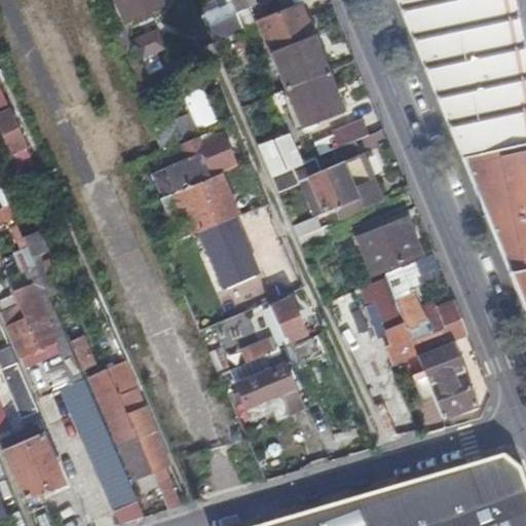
[(166,3),(165,0),(116,0),(125,21),(166,3)]
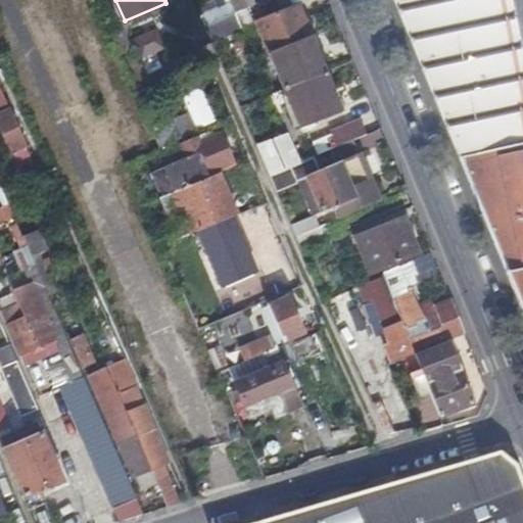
[(247,10),(246,8),(242,0),(229,0),(236,15),(247,10)]
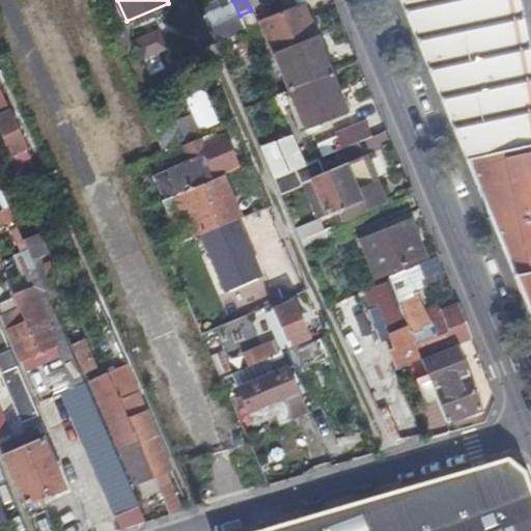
[(398,0),(530,323),(530,56),(519,0),(398,0)]
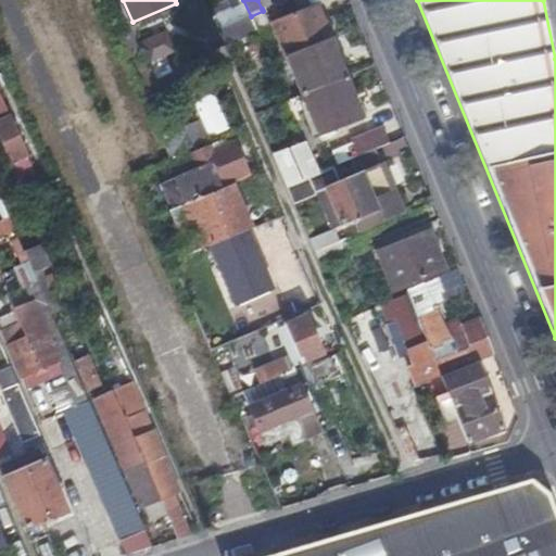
[(224,41),(253,26),(240,1),(211,17),(224,41)]
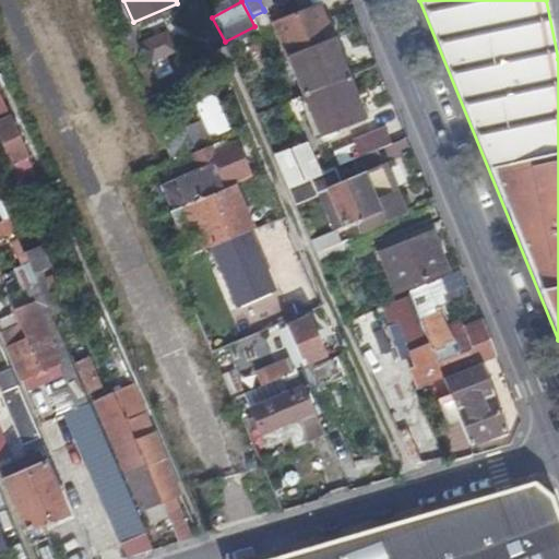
[(301,50),(332,37),(321,11),(319,6),(287,19),(301,50)]
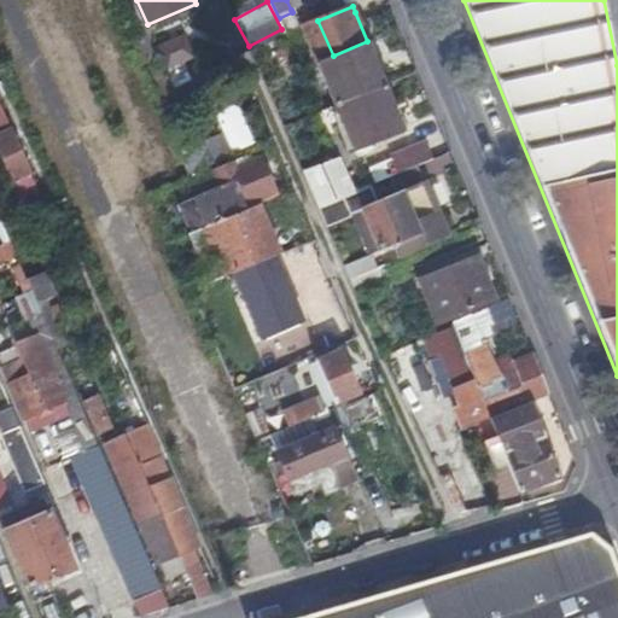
[(298,28),(292,12),(279,18),(285,34),(298,28)]
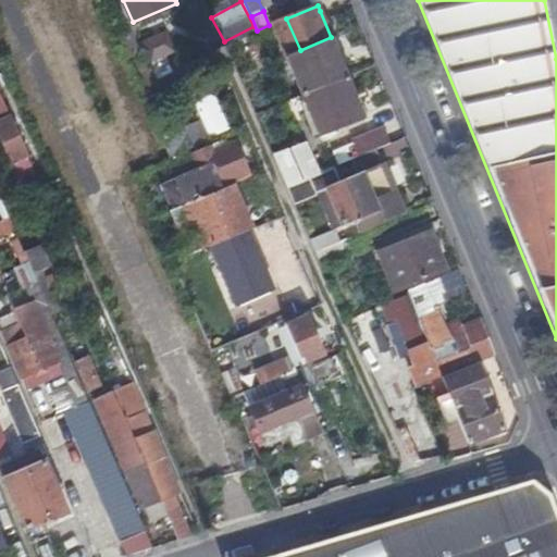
[(286,19),(276,23),(275,28),(286,56),(288,56),(294,52),(300,50),(286,19)]
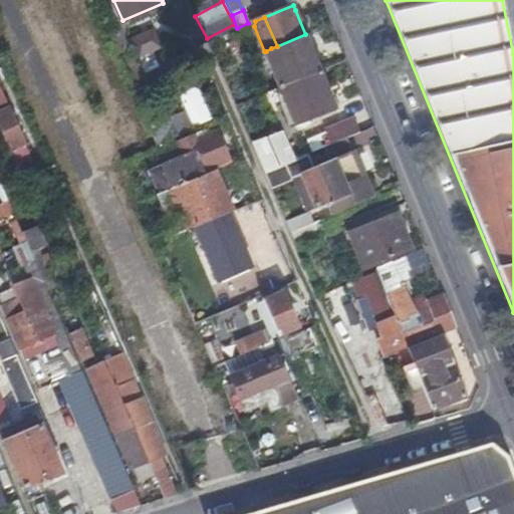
[(281,88),(320,70),(305,34),(277,46),(271,48),(266,51),(281,88)]
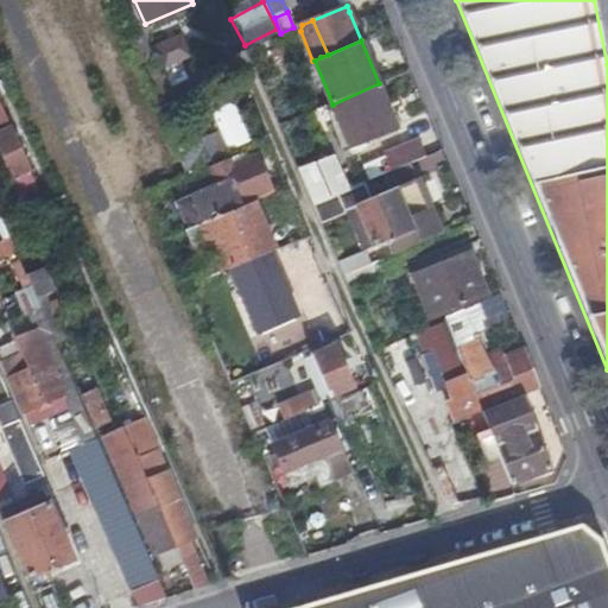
[(398,128),(379,83),(333,105),(352,149),(398,128)]
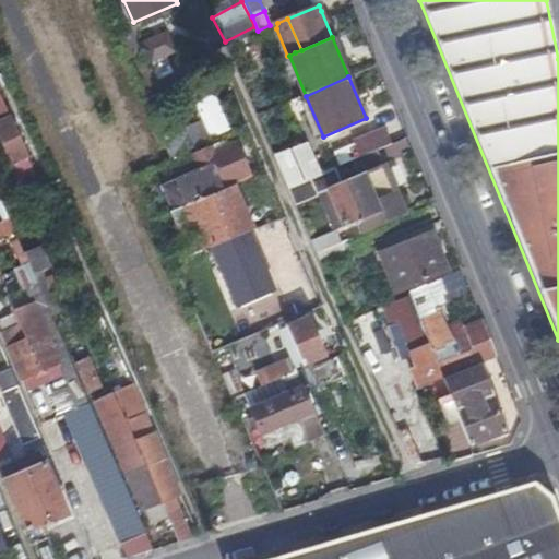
[(0,134),(21,183),(30,179),(38,176),(0,86),(0,134)]
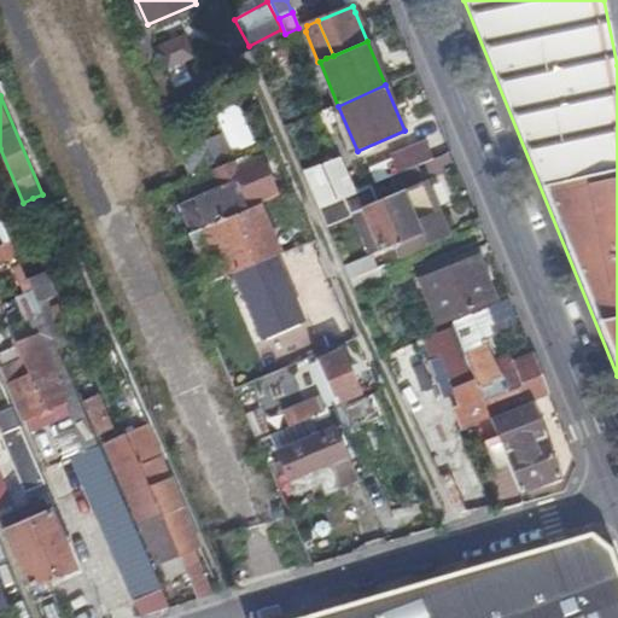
[(252,144),(242,120),(232,97),(213,105),(225,133),(217,135),(221,143),(199,152),(187,126),(169,134),(187,176),(199,170),(214,165),(234,156),(233,152),(252,144)]
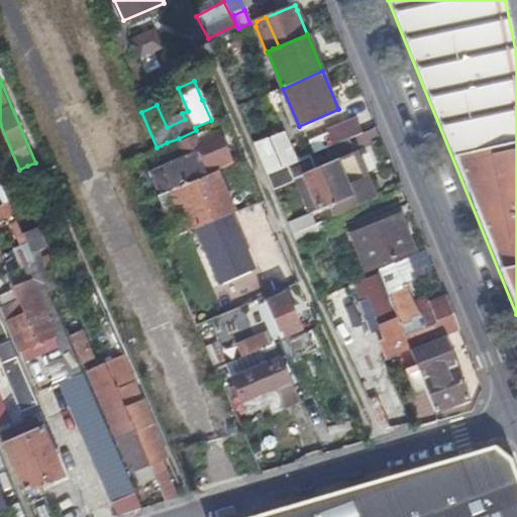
[(364,133),(360,125),(357,118),(328,130),(334,145),(364,133)]
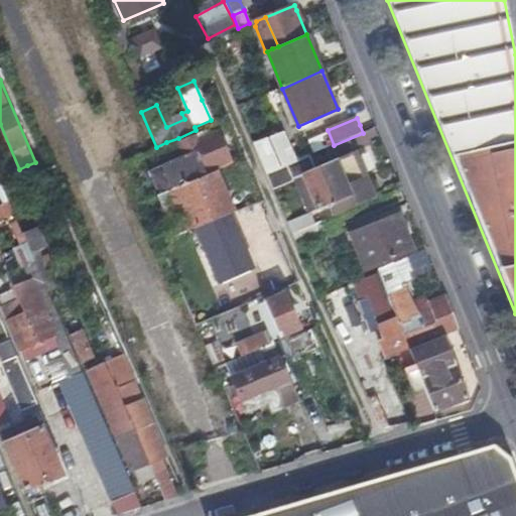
[(196,174),(213,167),(229,159),(218,132),(208,136),(206,131),(180,143),(187,157),(149,174),(158,195),(169,189),(197,177),(196,174)]
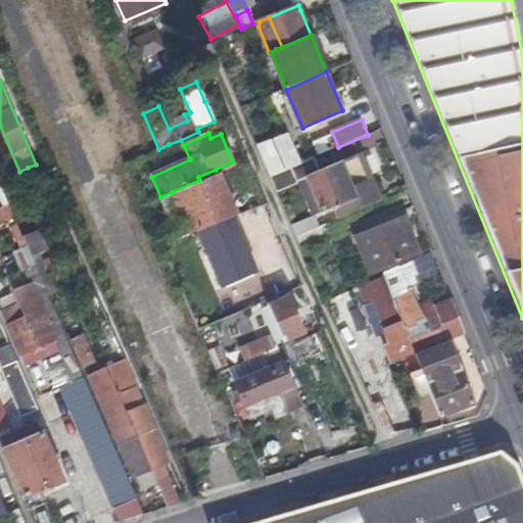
[(271,176),(300,163),(288,134),(258,147),(271,176)]
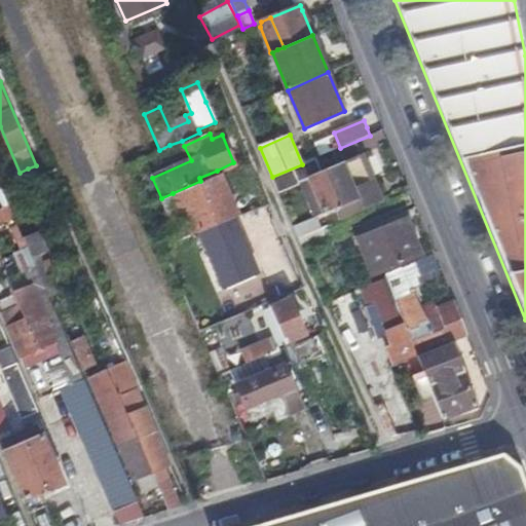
[(324,215),(331,212),(338,208),(342,219),(378,202),(359,157),(321,173),(315,158),(302,164),(272,177),(286,207),(315,194),(324,215)]
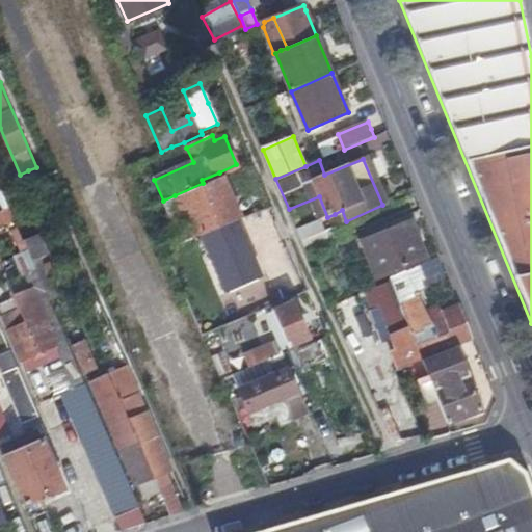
[(251,160),(222,174),(242,216),(271,204),(251,160)]
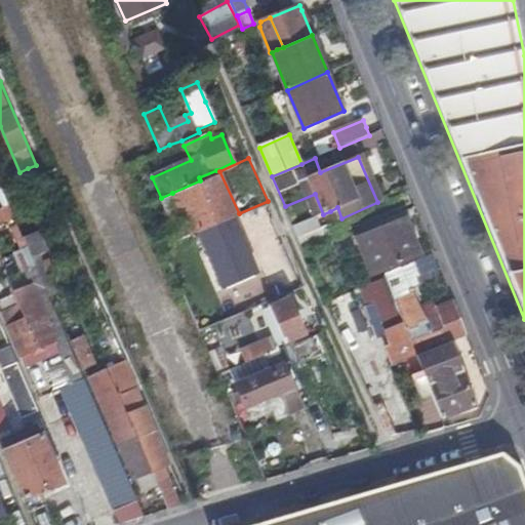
[(219,171),(200,180),(172,193),(192,235),(200,231),(224,220),(234,216),(239,213),(219,171)]
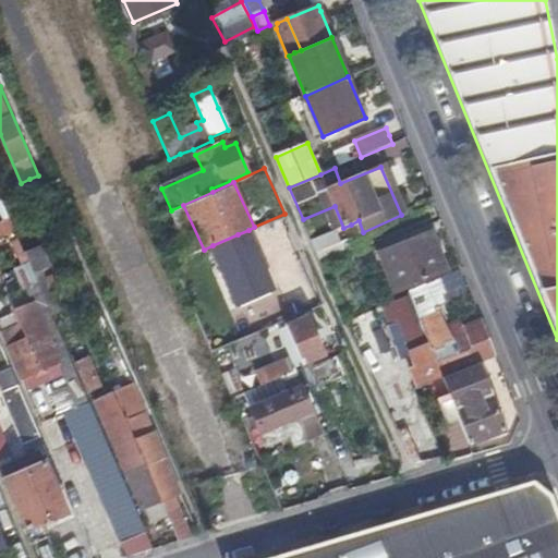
[(191,255),(204,250),(183,205),(171,210),(191,255)]
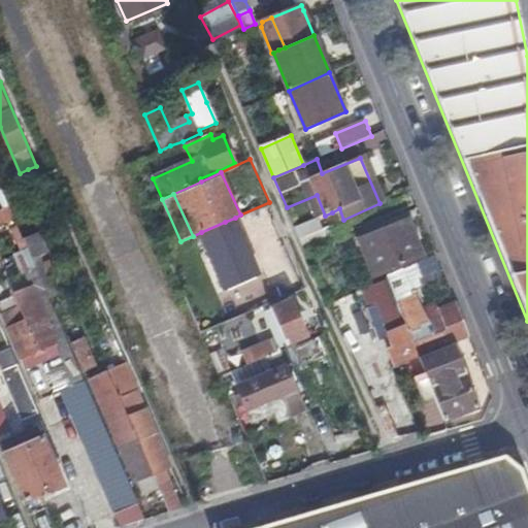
[(235,218),(225,222),(201,232),(228,288),(260,273),(235,218)]
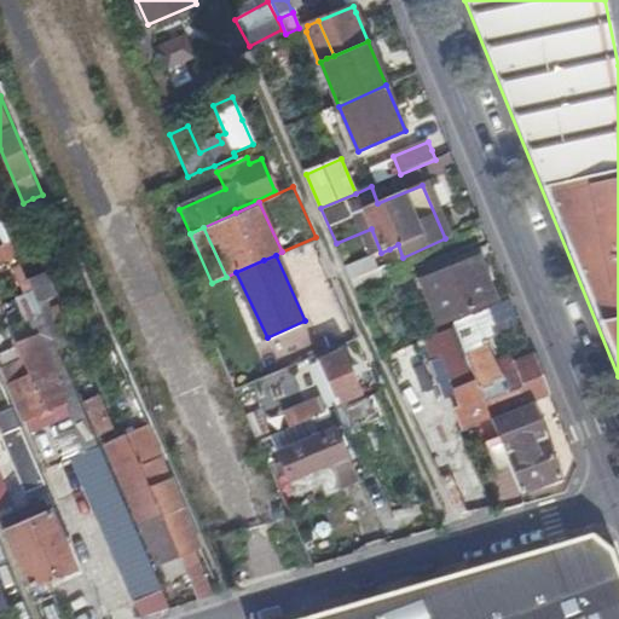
[(421,283),(429,304),(438,324),(495,300),(478,259),(421,283)]
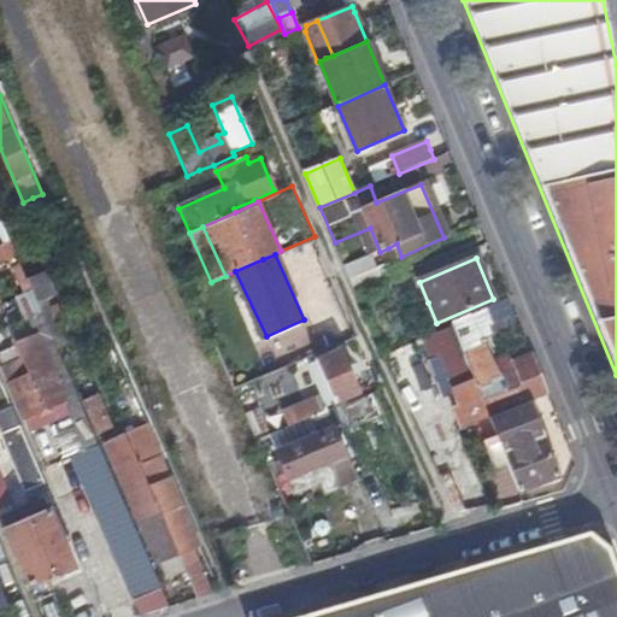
[(351,278),(354,288),(358,298),(395,282),(387,263),(351,278)]
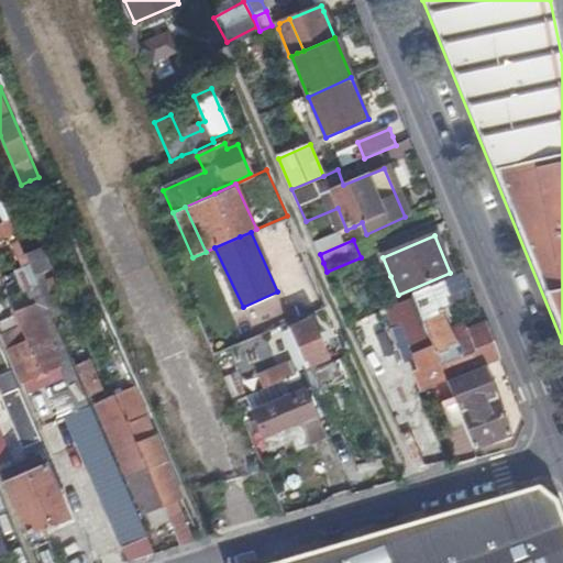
[(33,273),(41,269),(47,267),(39,245),(24,252),(33,273)]
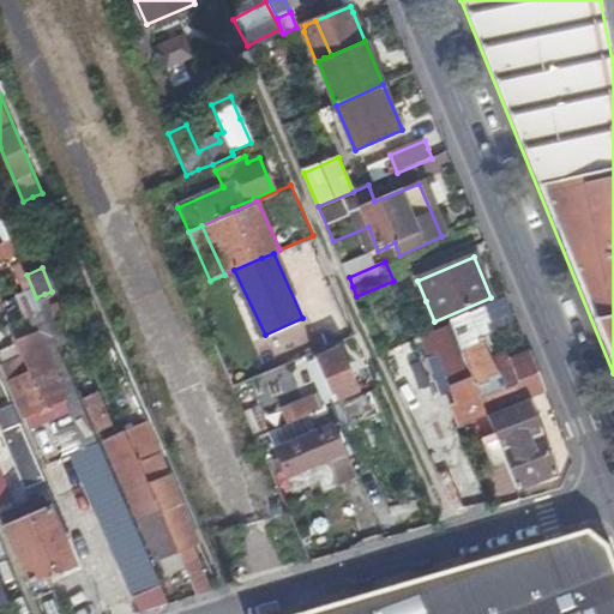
[(65,339),(44,294),(36,298),(56,343),(65,339)]
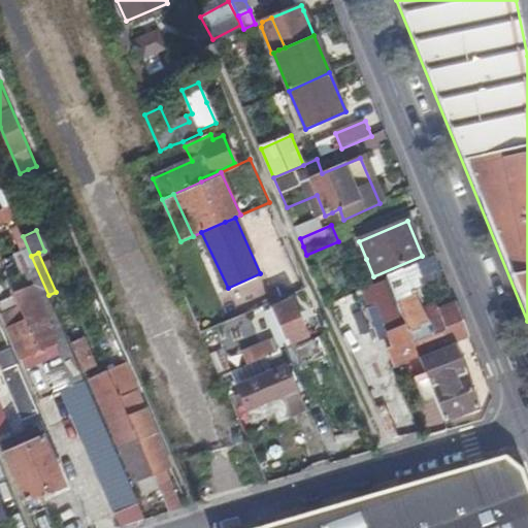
[(410,341),(417,358),(452,343),(469,337),(454,302),(437,309),(444,326),(430,332),(413,291),(418,289),(416,283),(418,281),(410,264),(383,275),(385,281),(410,341)]
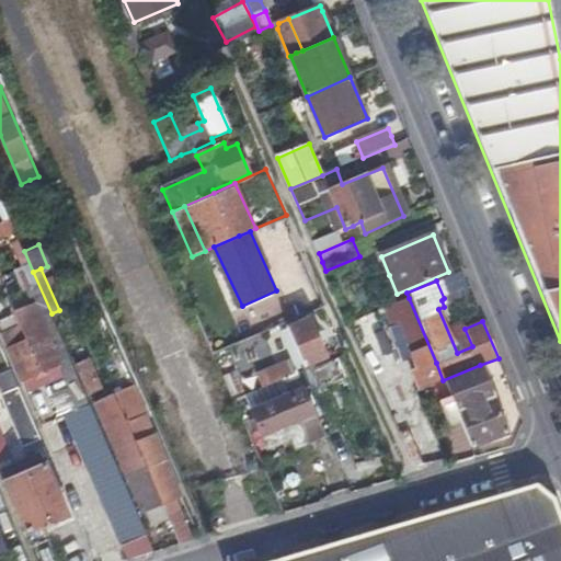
[(419,370),(436,363),(409,298),(385,308),(391,323),(399,321),(419,370)]
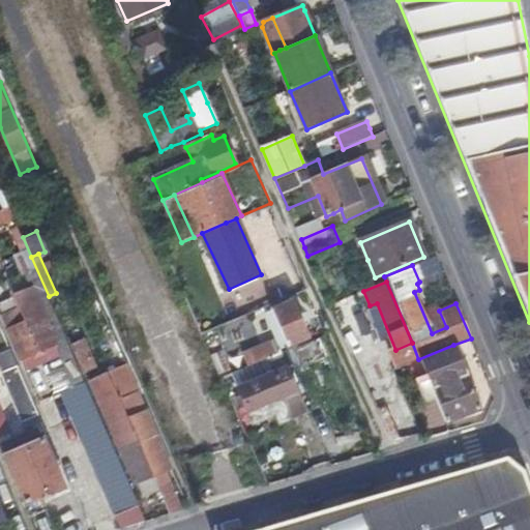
[(55,341),(42,314),(31,287),(13,294),(20,306),(26,321),(7,329),(19,357),(55,341)]
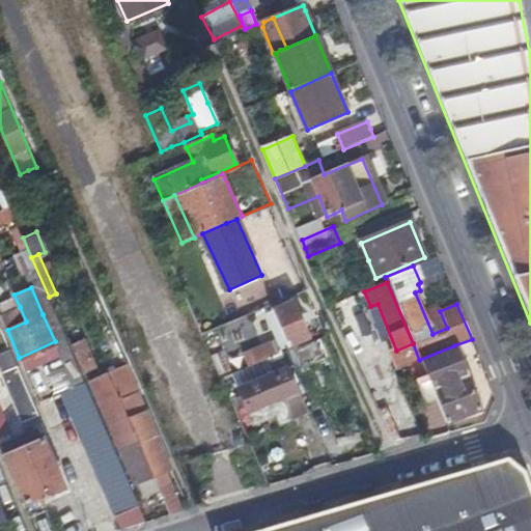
[(288,344),(299,339),(309,335),(295,300),(273,309),(288,344)]
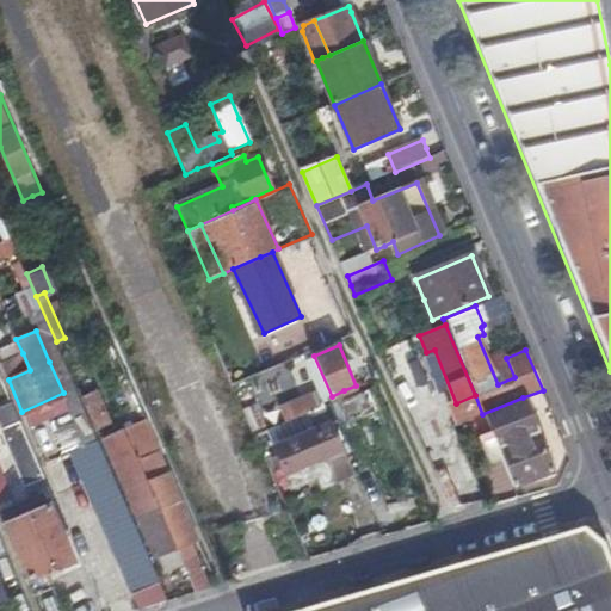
[(30,370),(23,353),(0,363),(8,380),(30,370)]
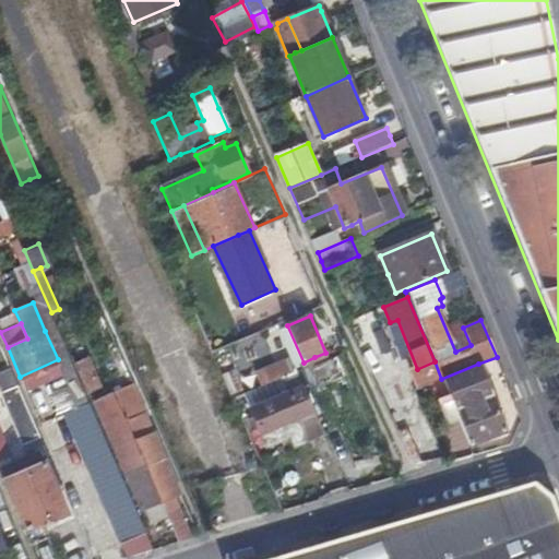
[(97,388),(98,383),(99,380),(88,354),(72,360),(86,392),(97,388)]
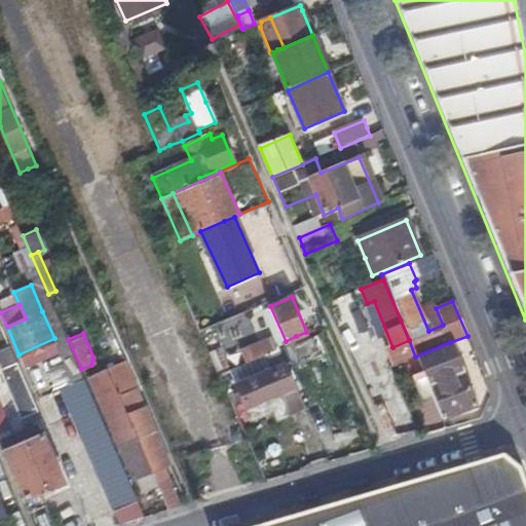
[(284,345),(280,340),(278,335),(241,351),(247,362),(261,354),(278,347),(284,345)]
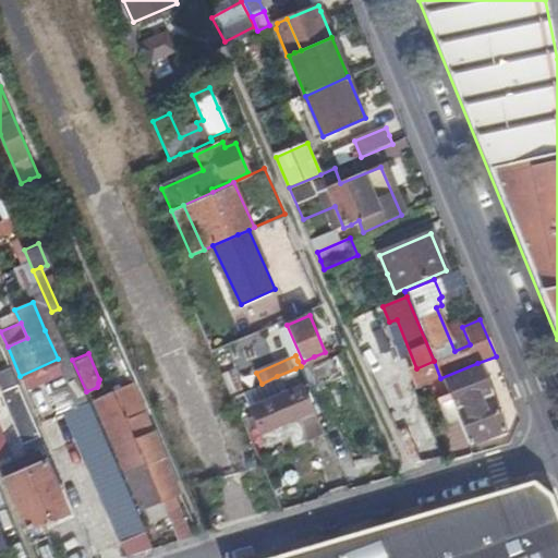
[(477,363),(440,378),(469,444),(504,429),(477,363)]
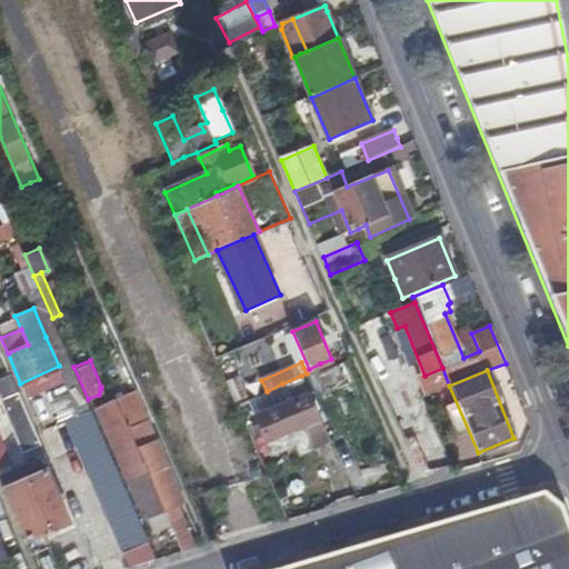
[(237,403),(242,401),(247,399),(237,375),(226,379),(237,403)]
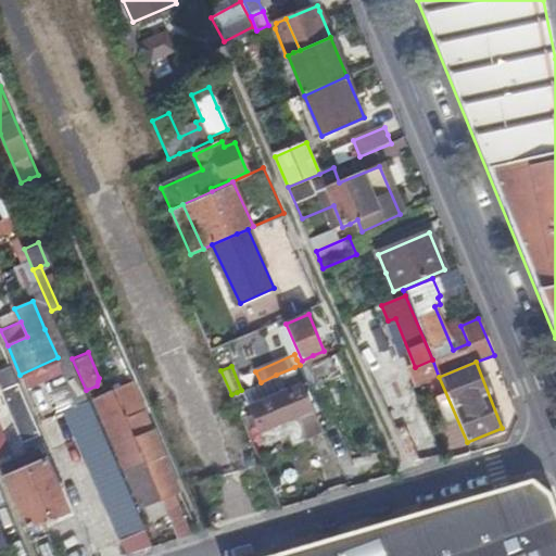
[(293,444),(323,431),(294,367),(276,375),(285,395),(249,411),(264,445),(289,434),(293,444)]
